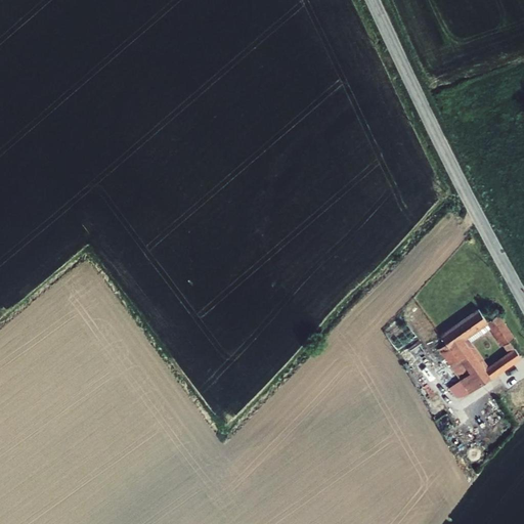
[(479,308),(441,335),(447,343),(439,349),(461,380),(470,393),(522,359),(520,353),(522,351),(517,341),(515,338),(504,345),(509,352),(489,365),(486,368),(466,340),(469,338),(488,324),(489,323),(488,321),(479,308)]
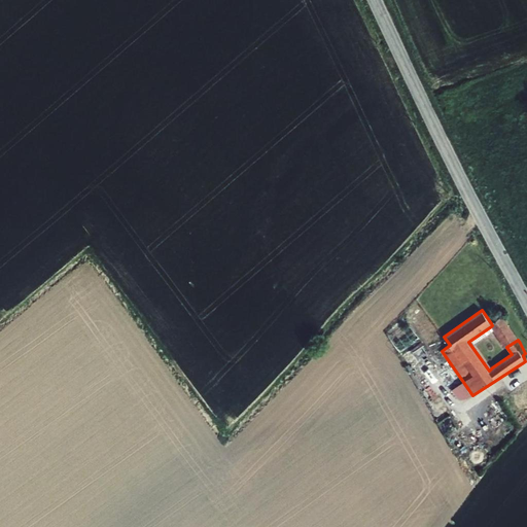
[(503,315),(491,323),(492,325),(491,326),(494,329),(493,330),(505,348),(506,347),(518,340),(519,340),(503,315)]
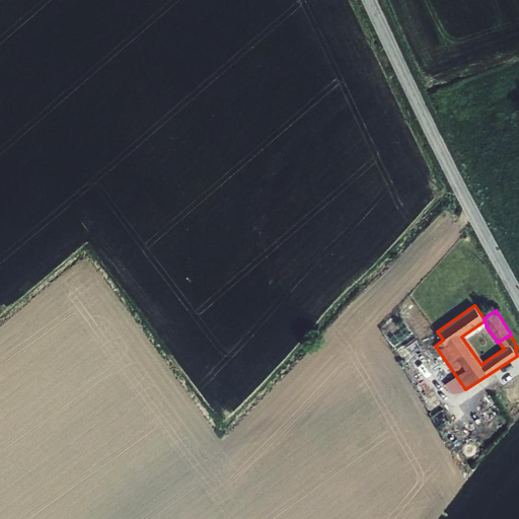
[(486,325),(487,324),(484,321),(464,335),(467,339),(486,325)]
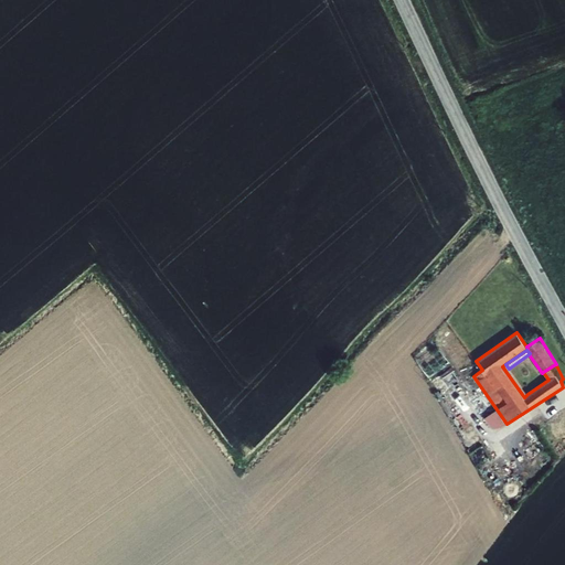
[(509,369),(505,364),(502,366),(524,397),(528,394),(509,369)]
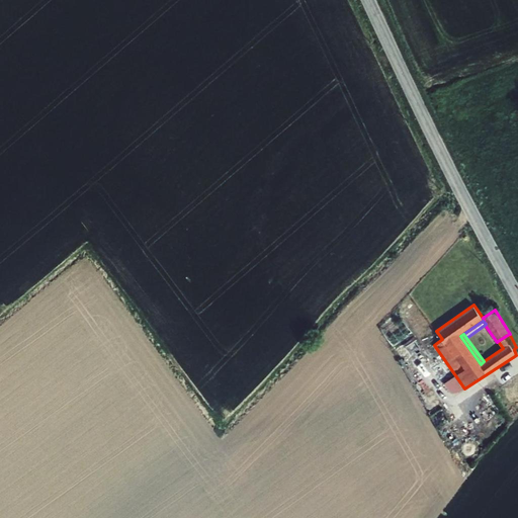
[(464,389),(455,375),(444,383),(452,393),(458,392),(464,389)]
